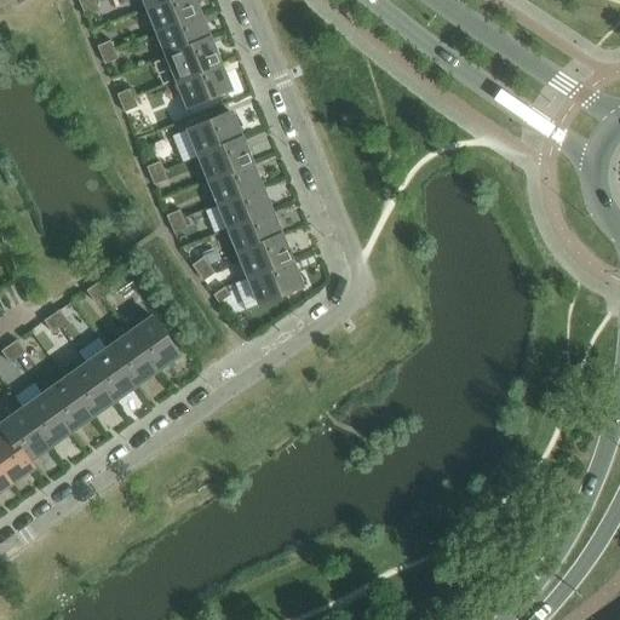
[(200,16),(193,0),(168,0),(148,9),(158,33),(200,16)]
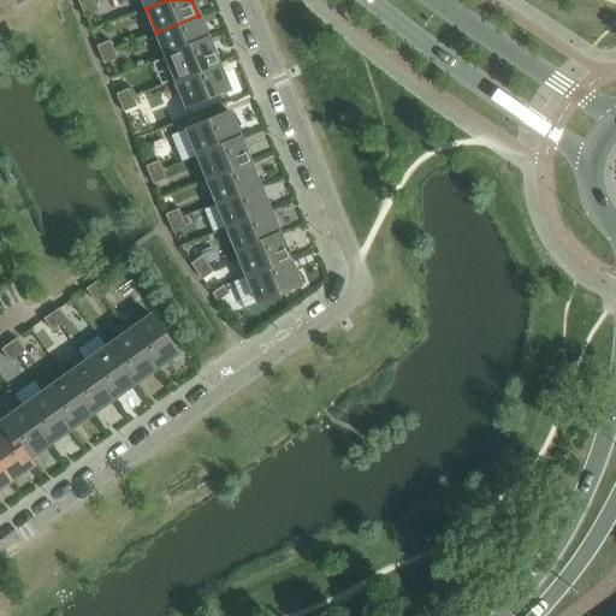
[(98,11),(94,3),(81,7),(84,17),(98,11)]
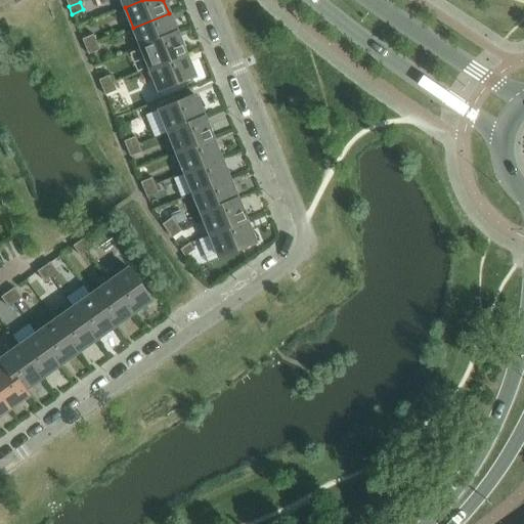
[(177,34),(169,13),(133,28),(141,48),(177,34)]
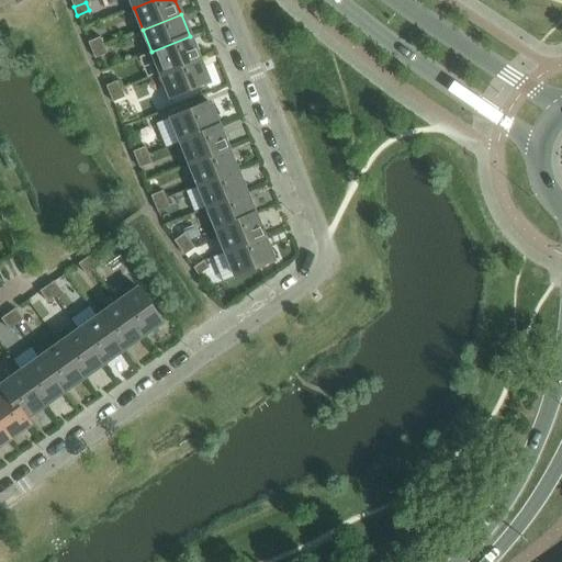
[(199,58),(190,36),(152,52),(160,74),(199,58)]
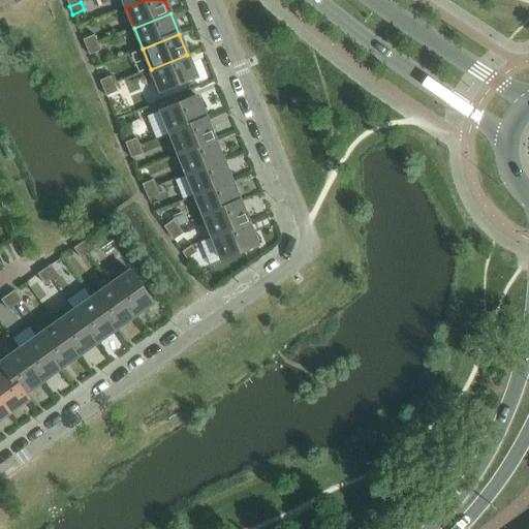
[(98,43),(95,35),(83,40),(86,48),(98,43)]
